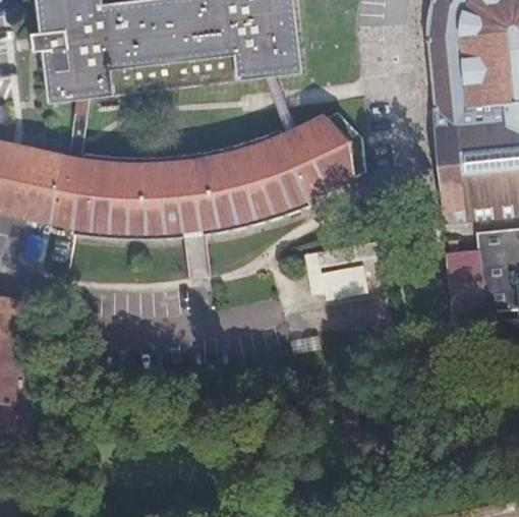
[(35,0),(38,27),(41,53),(47,104),(74,101),(87,100),(262,78),(274,76),(300,73),(291,0),(35,0)]
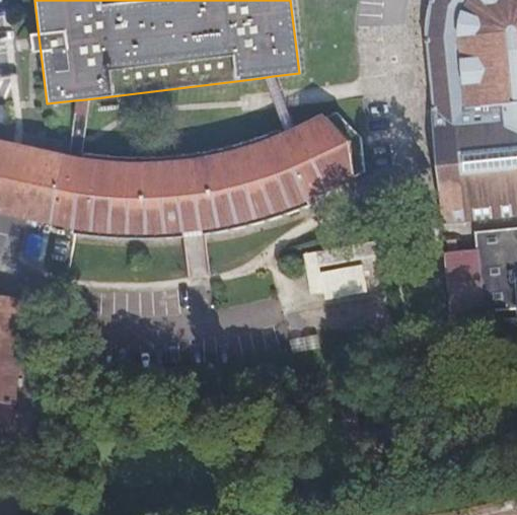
[(432,17),(431,27),(442,217),(516,212),(516,0),(436,0),(434,7),(432,17)]
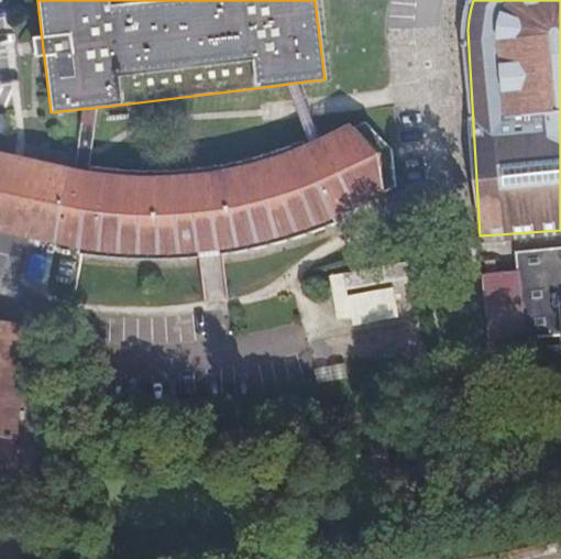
[(32,58),(44,57),(41,30),(29,32),(32,58)]
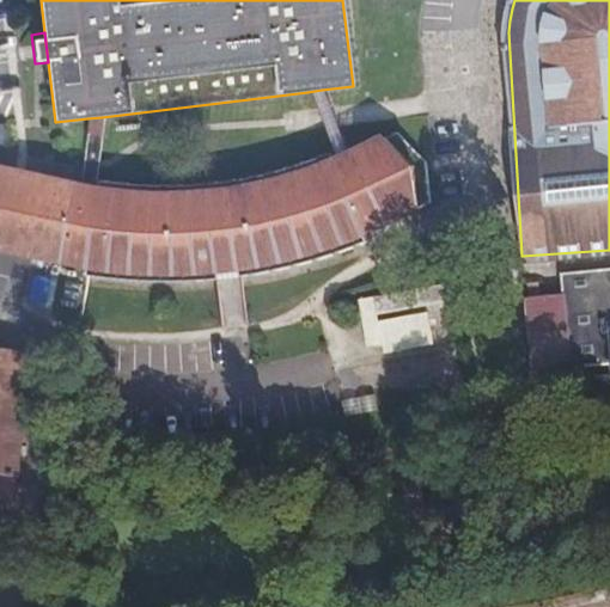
[(351,153),(322,90),(307,92),(336,159),(351,153)]
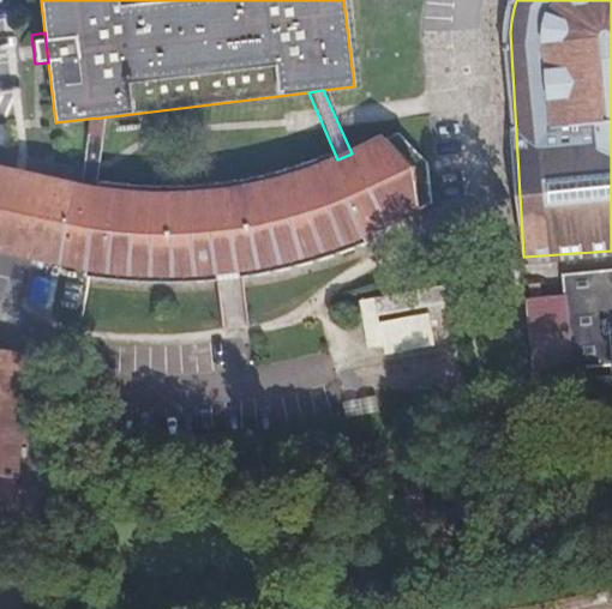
[(94,188),(102,118),(88,119),(78,185),(94,188)]
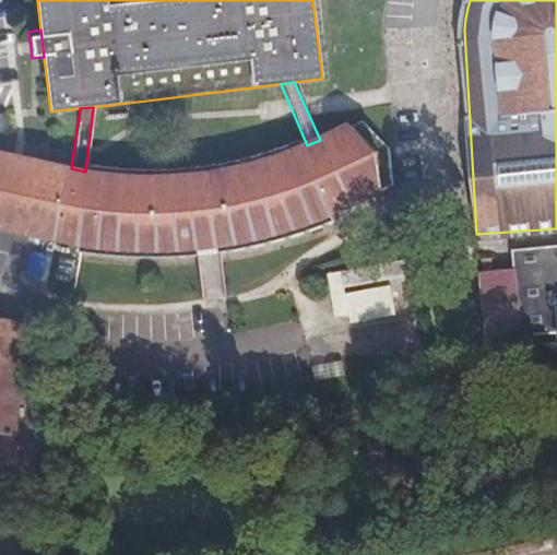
[(320,140),(307,145),(305,146),(301,139),(236,158),(163,167),(90,164),(87,173),(85,172),(71,168),(64,167),(0,152),(0,223),(49,235),(76,240),(75,249),(164,254),(252,243),(333,219),(330,211),(393,186),(392,149),(364,124),(320,140)]
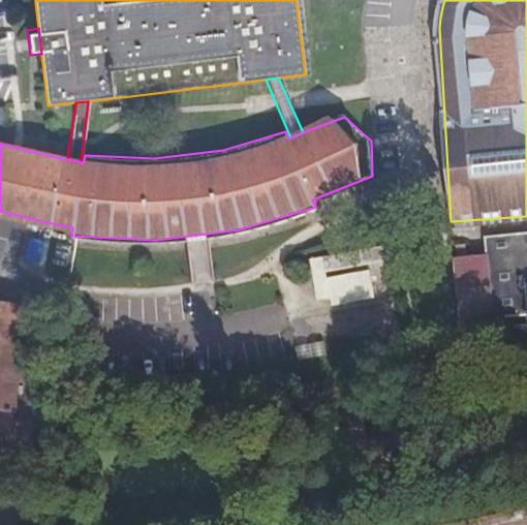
[(526,230),(478,236),(486,314),(526,310),(526,230)]
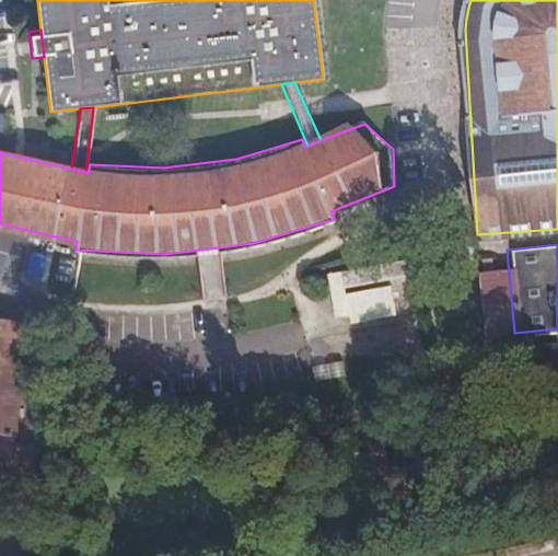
[(338,320),(406,310),(399,262),(330,271),(338,320)]
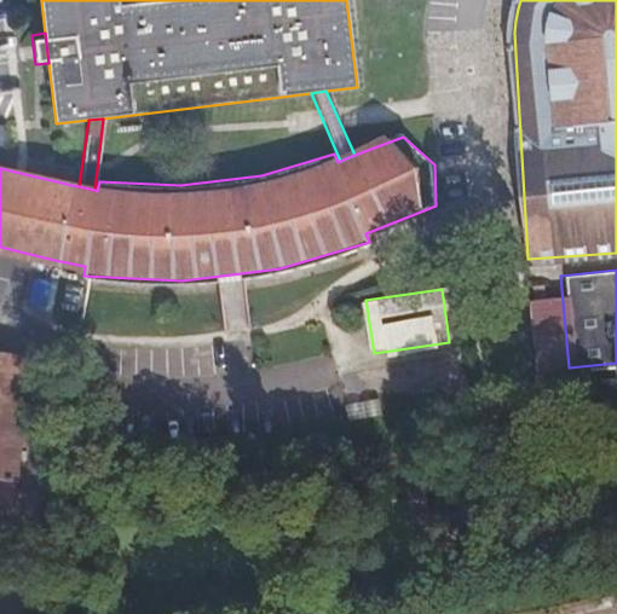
[(0,502),(9,504),(24,355),(0,352),(0,502)]
